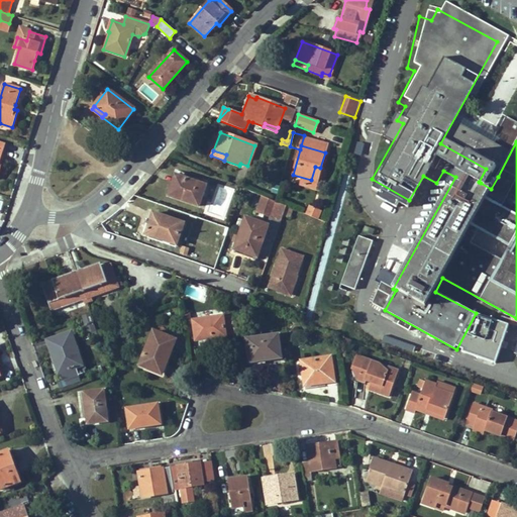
[(317,181),(320,168),(315,167),(311,180),(317,181)]
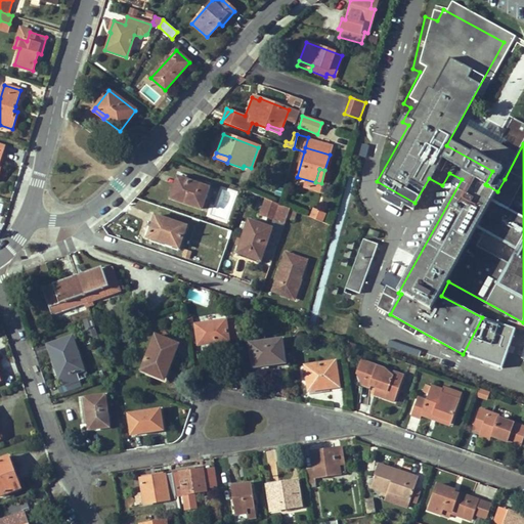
[(497,191),(505,179),(500,177),(489,180),(487,185),(497,191)]
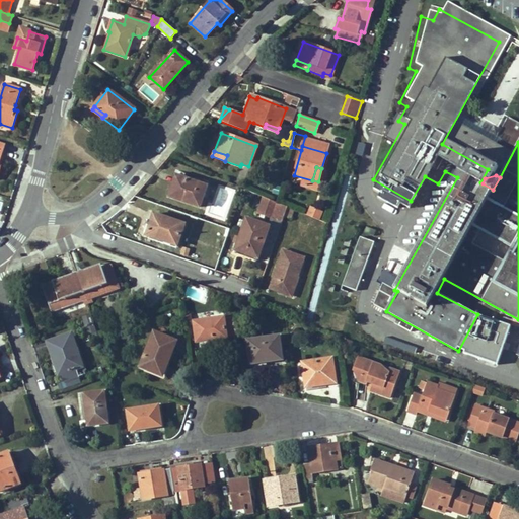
[(178,177),(175,188),(172,187),(169,196),(199,207),(206,187),(178,177)]
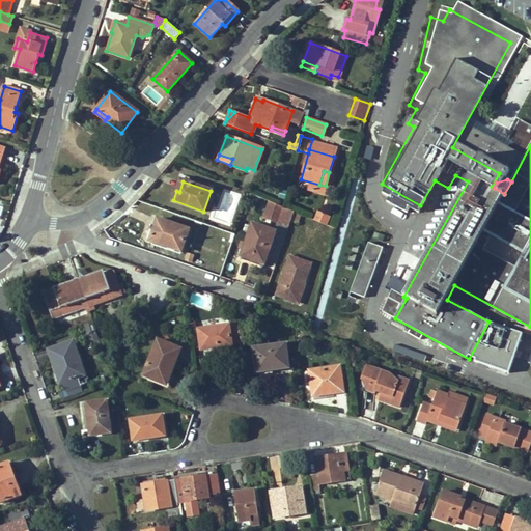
[(288,226),(290,222),(295,212),(282,206),(269,201),(263,217),(288,226)]
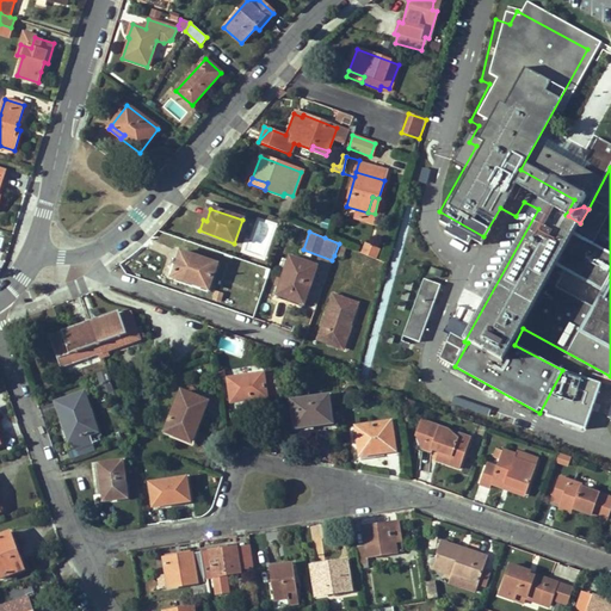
[(339,244),(334,255),(340,258),(345,246),(339,244)]
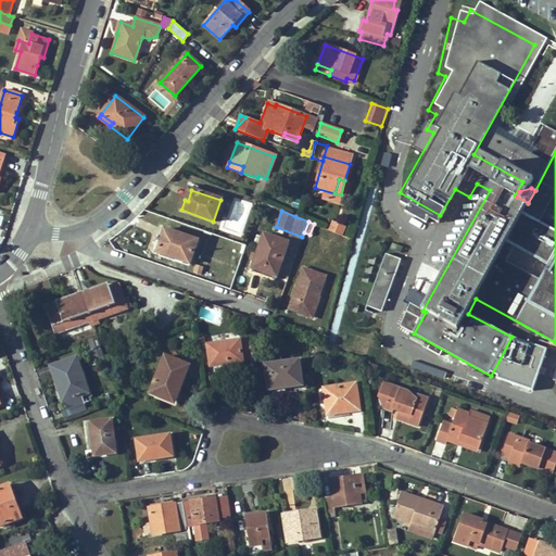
[(333,224),(331,231),(341,236),(343,227),(333,224)]
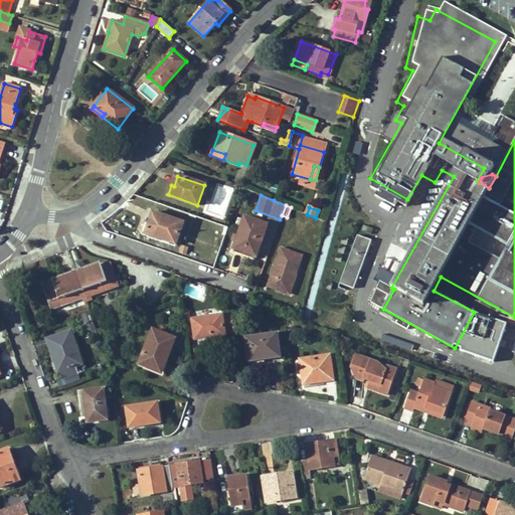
[(181,222),(151,212),(144,232),(174,243),(181,222)]
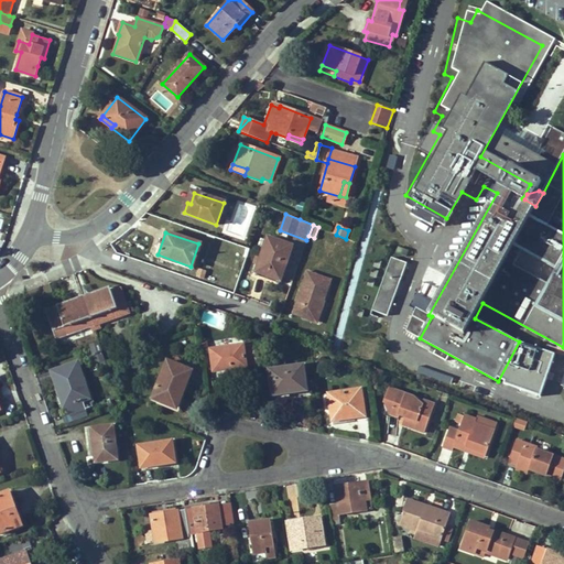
[(292,247),(268,238),(255,272),(279,281),(292,247)]
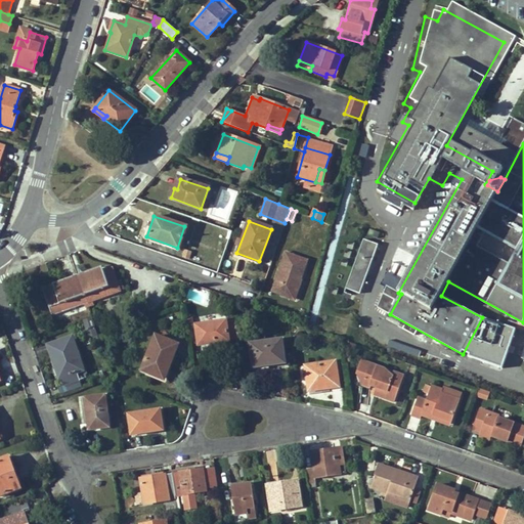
[(370,228),(368,234),(378,237),(380,232),(370,228)]
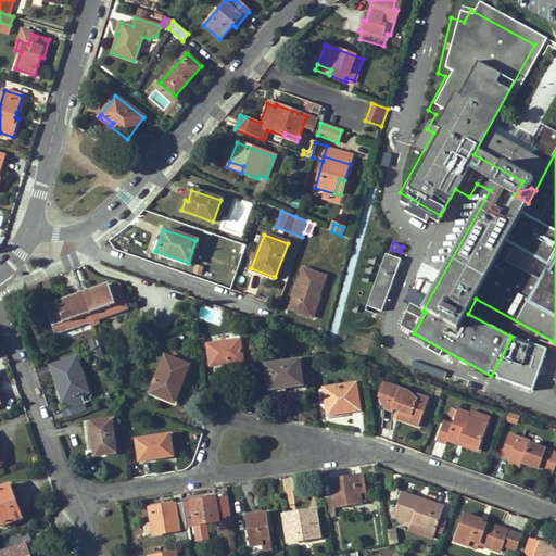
[(384,253),(367,306),(382,312),(401,258),(384,253)]
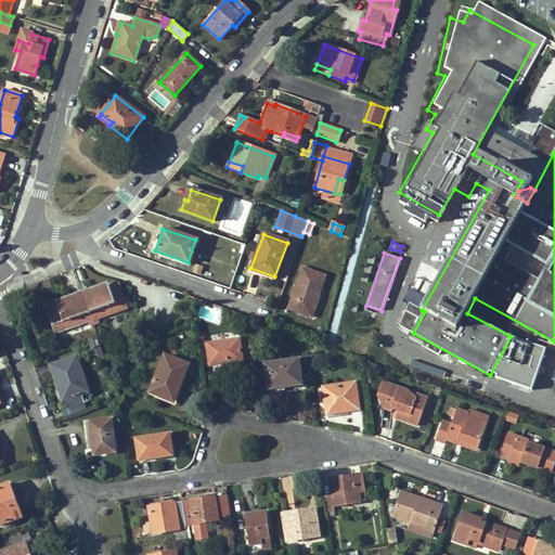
[(325,276),(302,268),(288,308),(311,317),(325,276)]
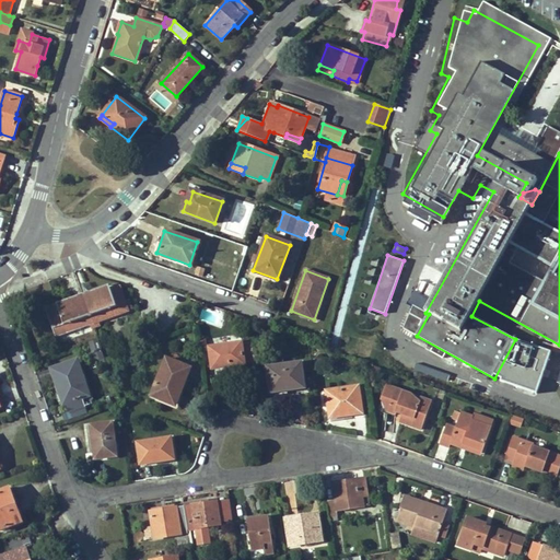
[(82,293),(84,300),(97,295),(96,292),(109,288),(108,284),(82,293)]
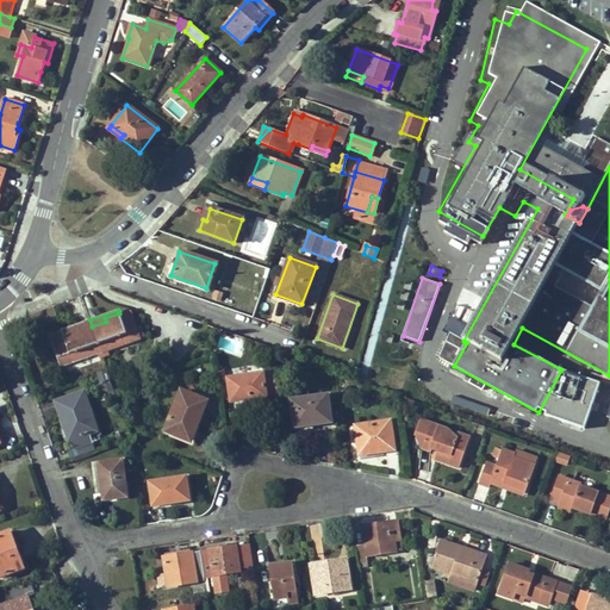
[(105,318),(106,322),(92,327),(103,356),(109,354),(106,350),(130,342),(144,337),(141,327),(136,328),(130,312),(125,315),(125,311),(119,313),(105,318)]
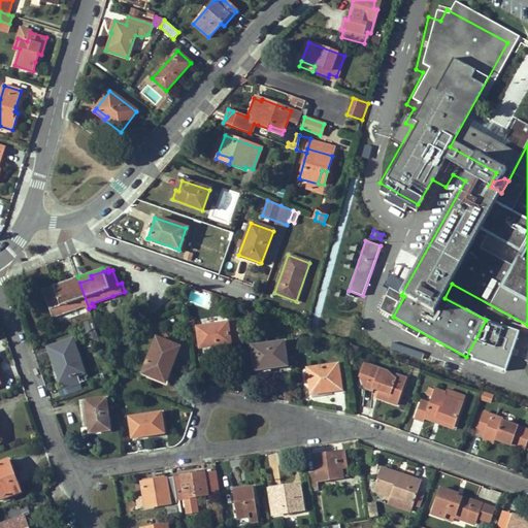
[(41,289),(42,292),(66,285),(66,287),(79,283),(77,276),(41,289)]
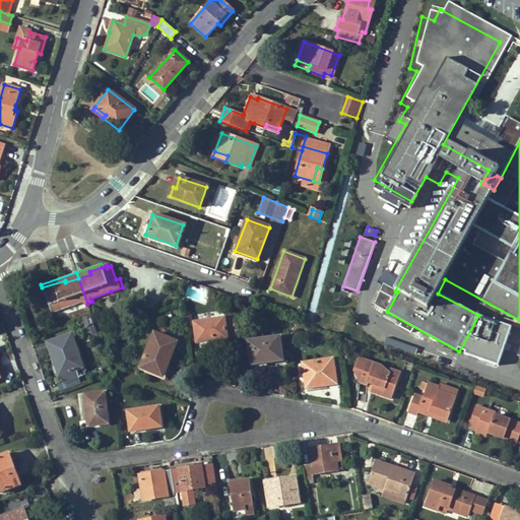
[(65,282),(65,280),(42,287),(51,313),(83,302),(85,307),(88,306),(87,304),(78,278),(65,282)]
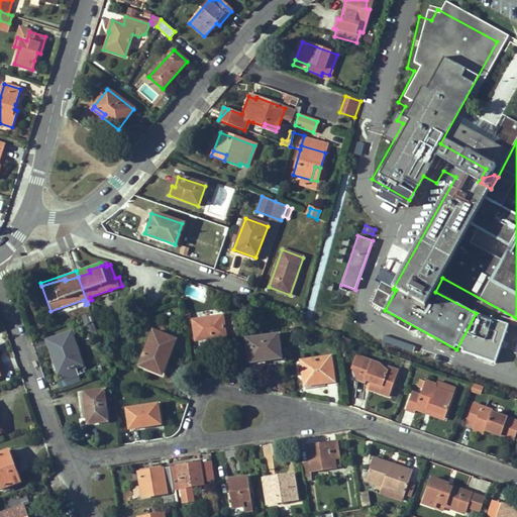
[(189,284),(184,291),(198,301),(203,293),(189,284)]
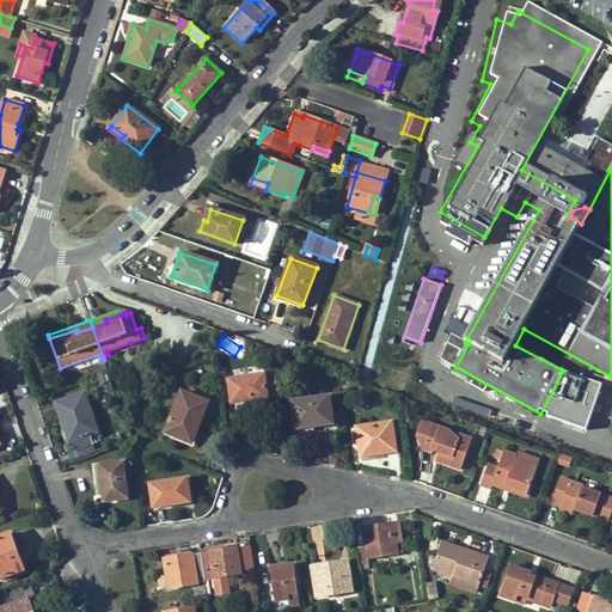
[(106,352),(109,355),(132,347),(130,343),(106,352)]
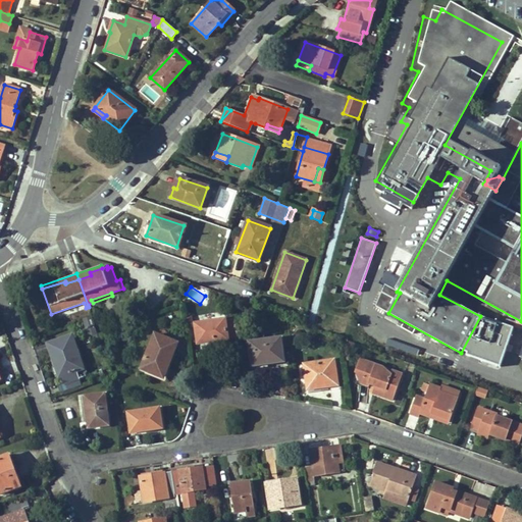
[(89,338),(97,336),(93,316),(84,319),(89,338)]
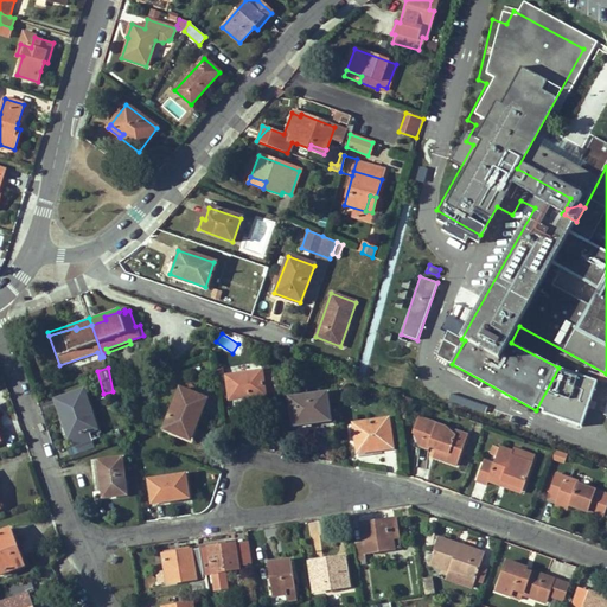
[(262,371),(266,395),(278,393),(274,370),(262,371)]
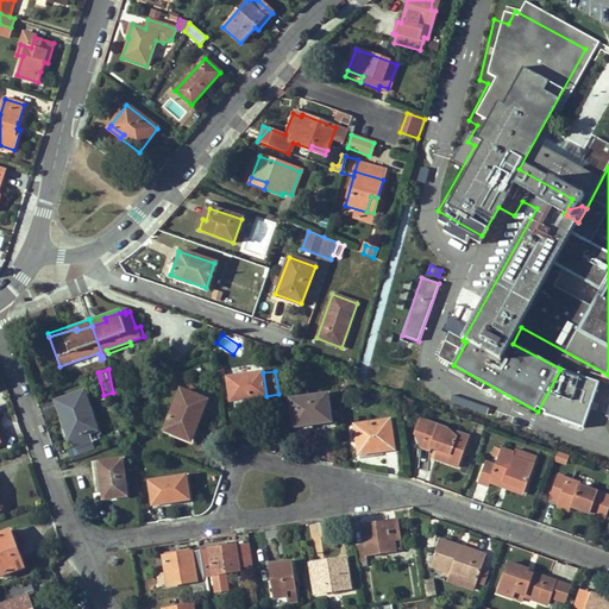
[(232,401),(267,396),(263,372),(228,377),(232,401)]
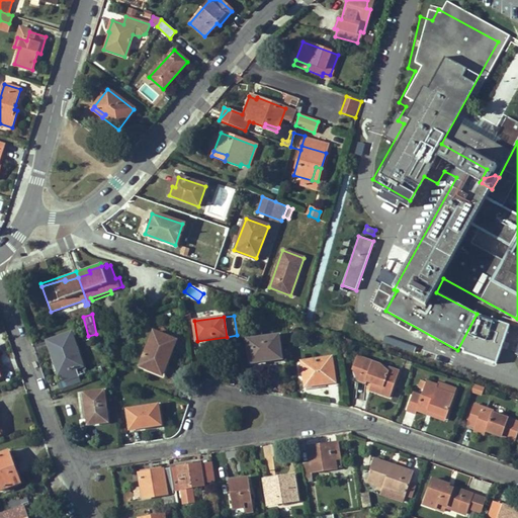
[(175,339),(154,331),(140,364),(161,373),(175,339)]
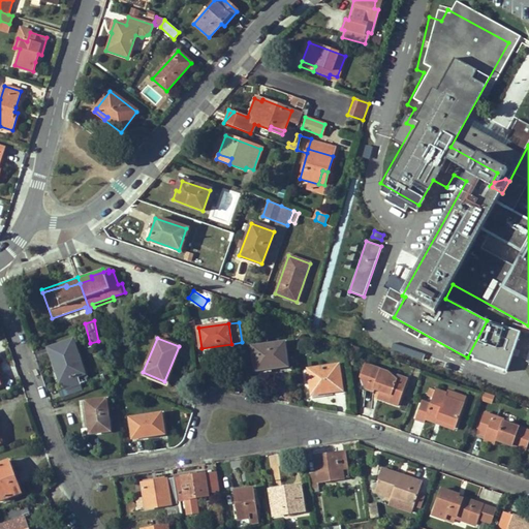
[(49,348),(54,364),(57,363),(62,380),(85,372),(73,339),(49,348)]
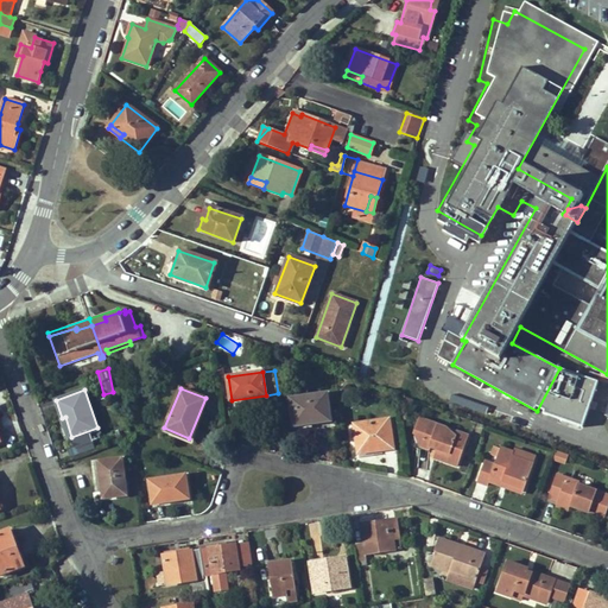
[(291,398),(293,420),(311,418),(312,423),(327,422),(323,394),(291,398)]
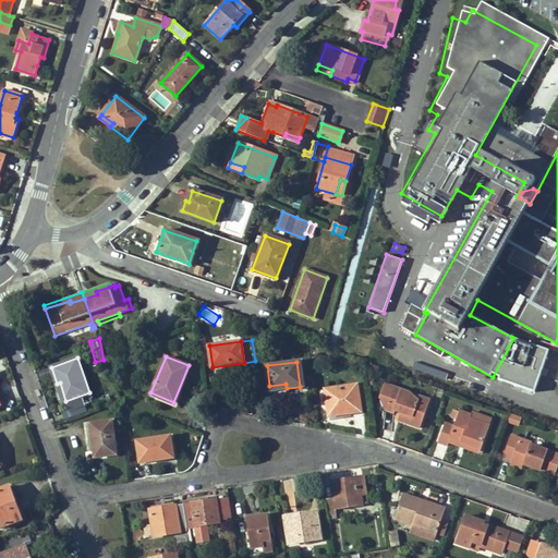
[(63,402),(65,401),(60,383),(57,384),(63,402)]
